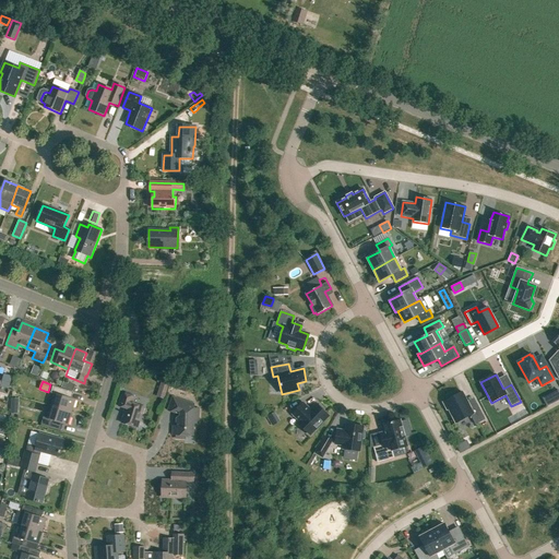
[(158,394),(166,396),(170,384),(170,383),(163,381),(163,382),(158,394)]
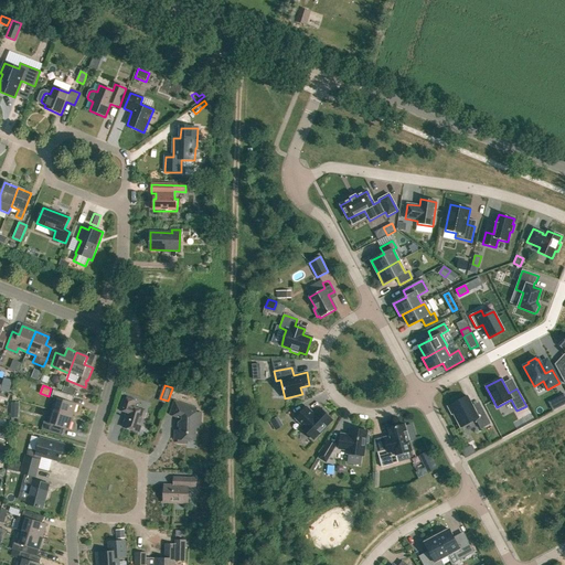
[(51,411),(72,417),(76,404),(72,403),(74,396),(53,391),(51,397),(55,398),(51,411)]
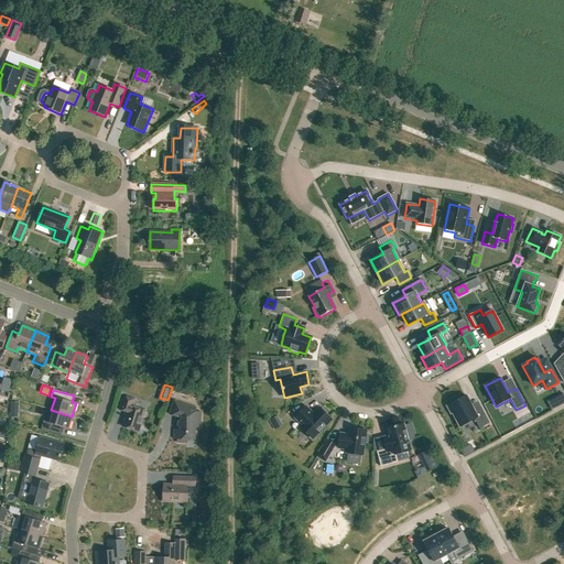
[(466,396),(447,405),(452,414),(453,413),(461,427),(475,419),(480,429),(490,423),(480,405),(474,409),(466,396)]
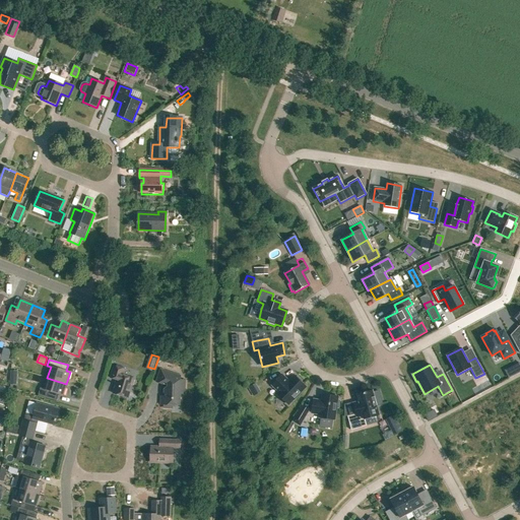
[(114,366),(110,378),(117,380),(113,393),(128,398),(134,379),(123,376),(125,370),(114,366)]
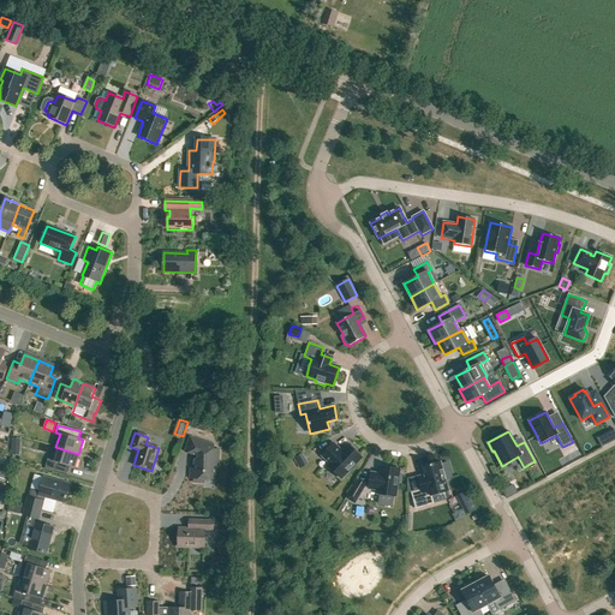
[(193,452),(198,454),(198,458),(197,458),(193,461),(193,469),(190,467),(190,478),(193,479),(193,483),(204,483),(204,479),(213,479),(213,465),(219,465),(219,449),(213,449),(213,445),(190,436),(185,452),(193,455),(193,452)]
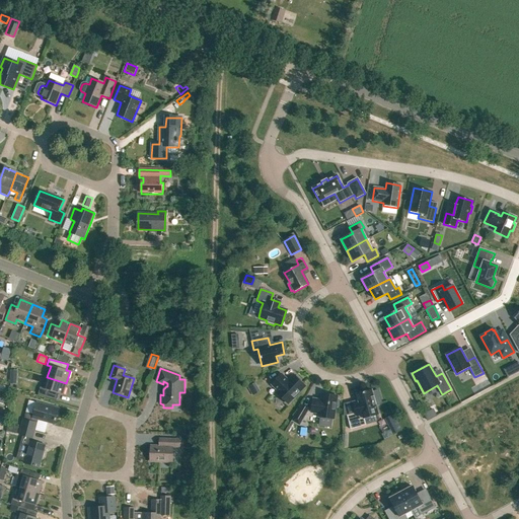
[(271,384),(278,391),(277,393),(288,403),(305,386),(300,381),(301,380),(297,376),(296,377),(294,375),(287,382),(285,380),(286,379),(281,374),(271,384)]
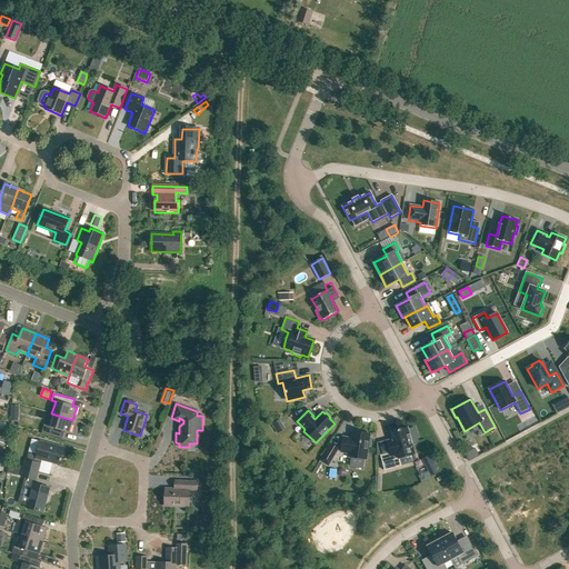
[(41,432),(51,435),(53,428),(65,431),(69,433),(72,420),(51,413),(48,426),(43,425),(41,432)]
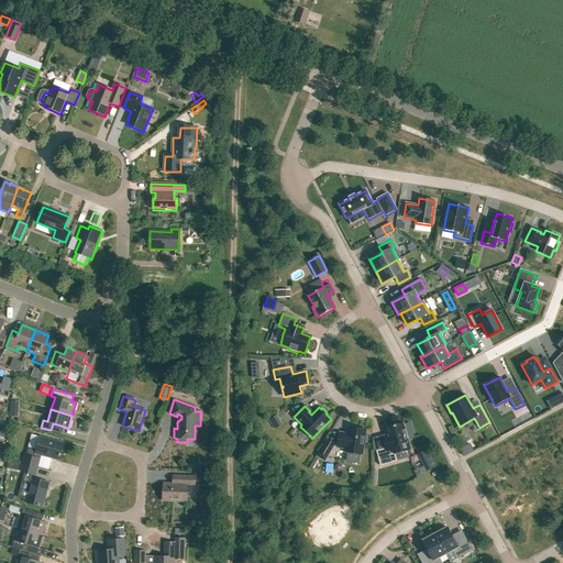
[(520,416),(525,424),(532,420),(529,412),(520,416)]
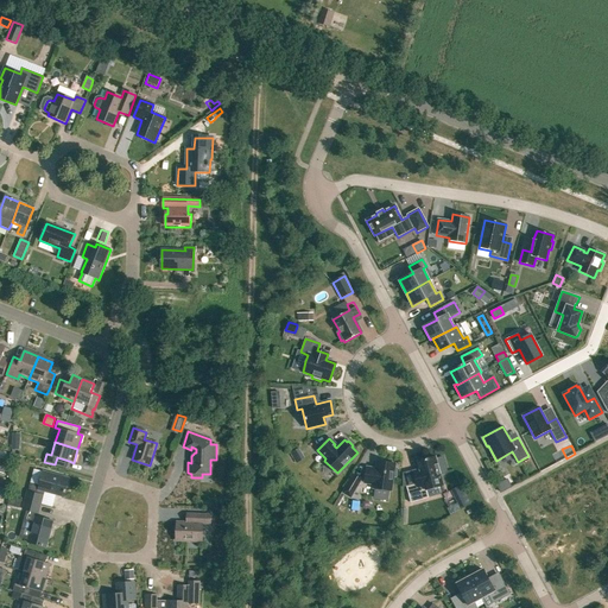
[(306,458),(299,448),(291,454),(297,463),(306,458)]
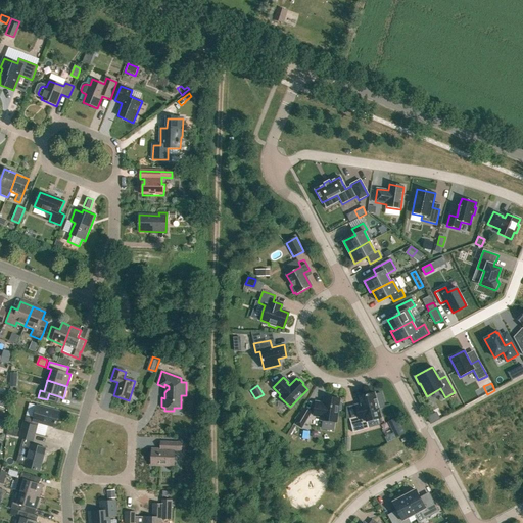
[(379,409),(384,407),(381,393),(375,395),(375,393),(359,397),(362,406),(358,407),(357,406),(355,406),(359,416),(349,419),(353,432),(369,428),(367,422),(381,418),(379,409)]
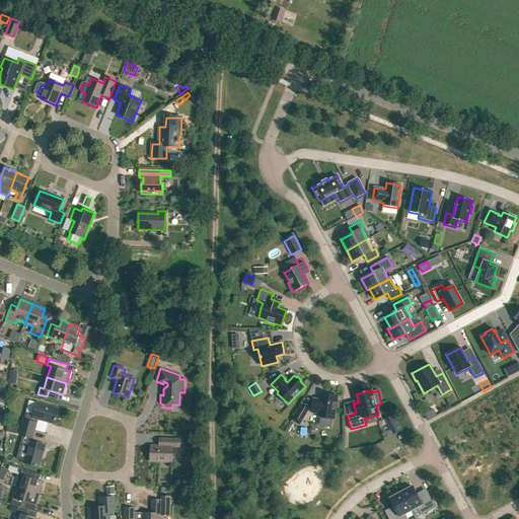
[(319,414),(318,417),(334,420),(336,408),(338,408),(339,400),(337,399),(337,396),(322,394),(321,400),(313,399),(311,412),(319,414)]
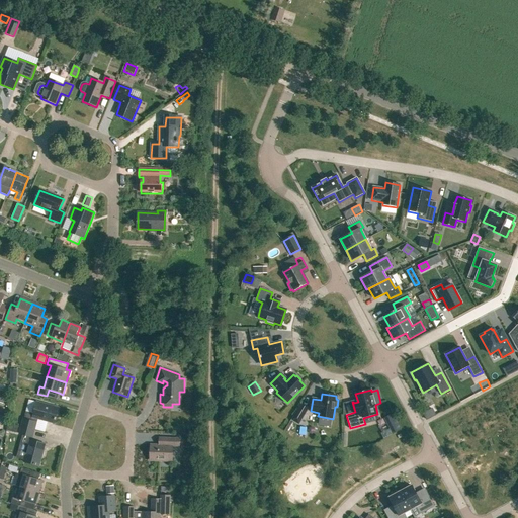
[(21,426),(34,430),(37,419),(55,424),(59,408),(36,402),(33,414),(25,412),(24,420),(22,419),(21,426)]
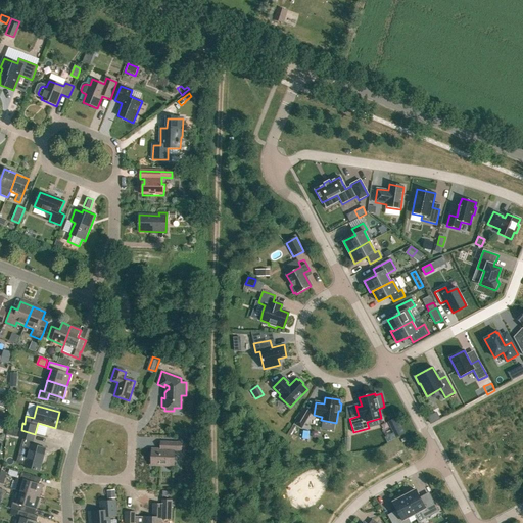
[(312,413),(303,409),(294,424),(301,429),(312,413)]
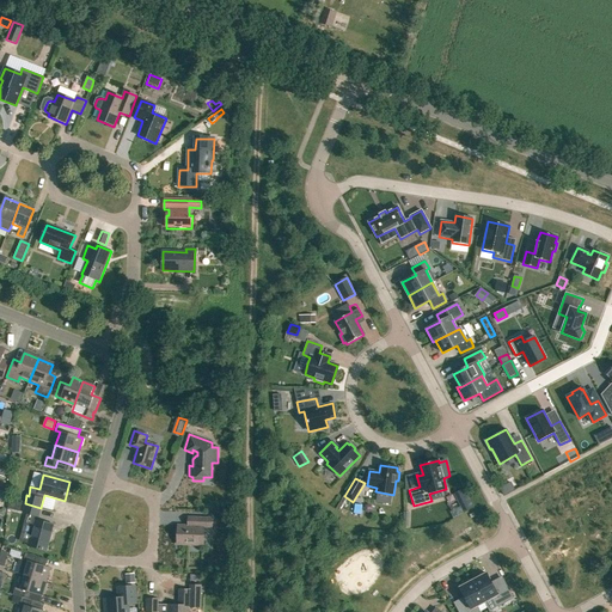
[(510,483),(500,489),(505,496),(514,490),(510,483)]
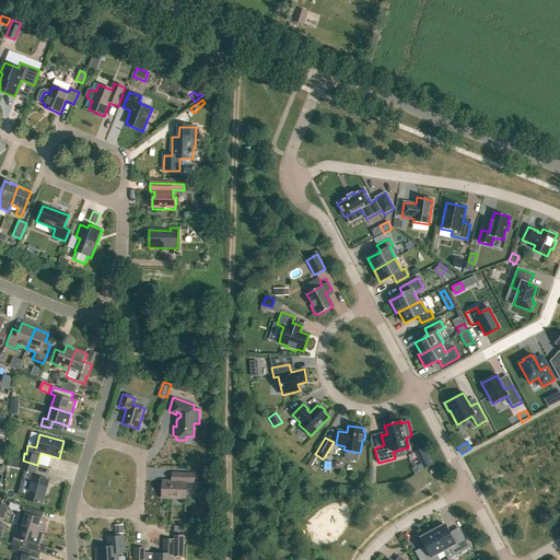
[(415,452),(423,469),(433,465),(424,447),(415,452)]
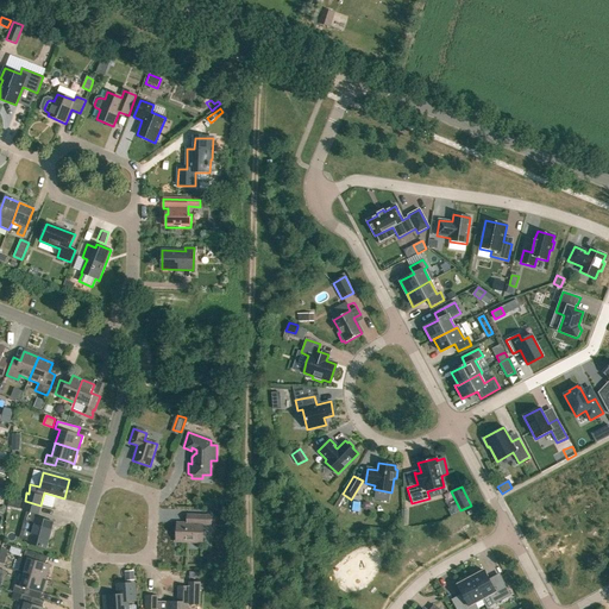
[(11,497),(8,506),(22,509),(24,501),(11,497)]
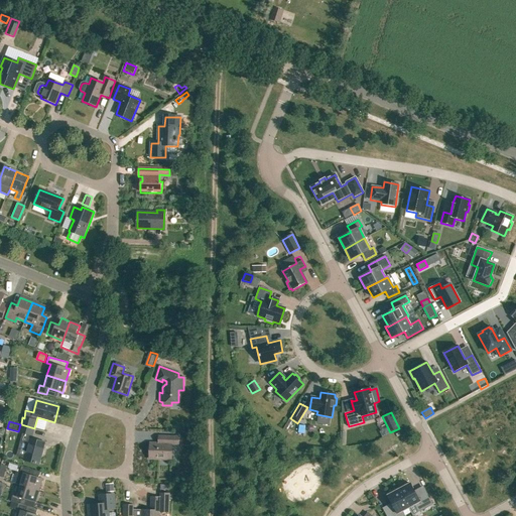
[(23,461),(38,465),(44,442),(31,439),(34,428),(21,424),(19,432),(22,433),(20,441),(28,443),(23,461)]
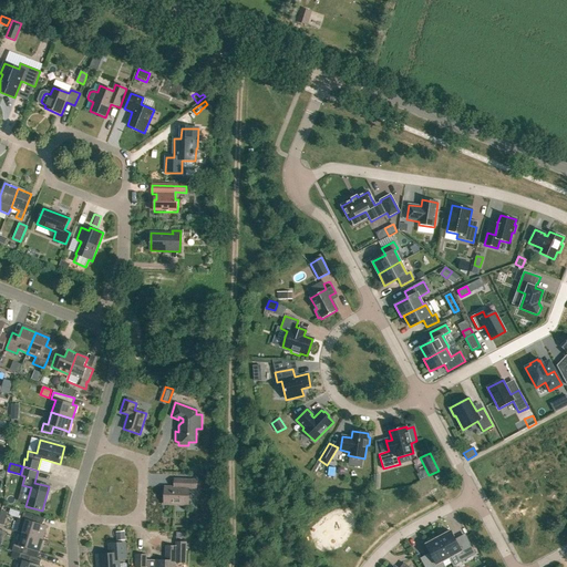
[(165,487),(164,504),(188,505),(188,488),(196,488),(196,480),(181,480),(181,487),(165,487)]
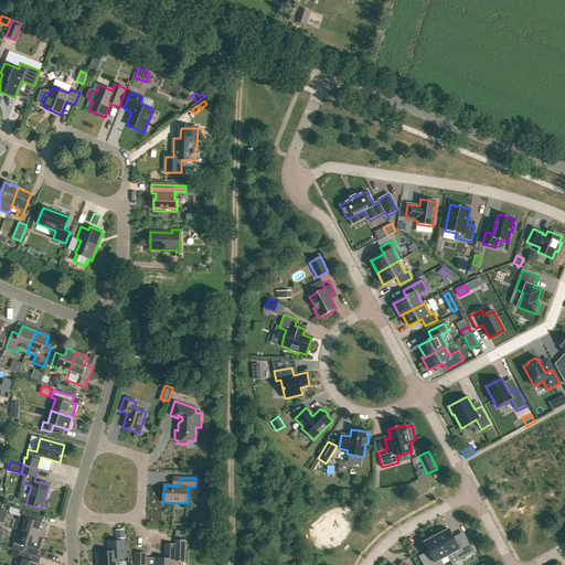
[(22,531),(43,537),(46,524),(31,520),(33,514),(23,511),(21,518),(25,519),(22,531)]
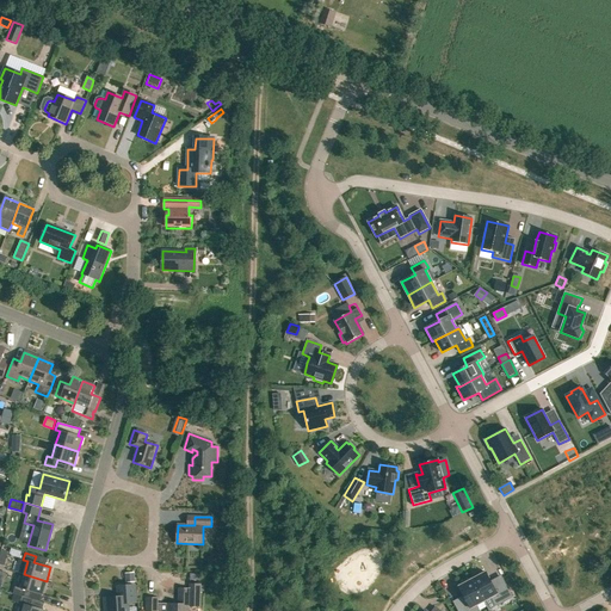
[(124,573),(125,582),(135,582),(134,572),(124,573)]
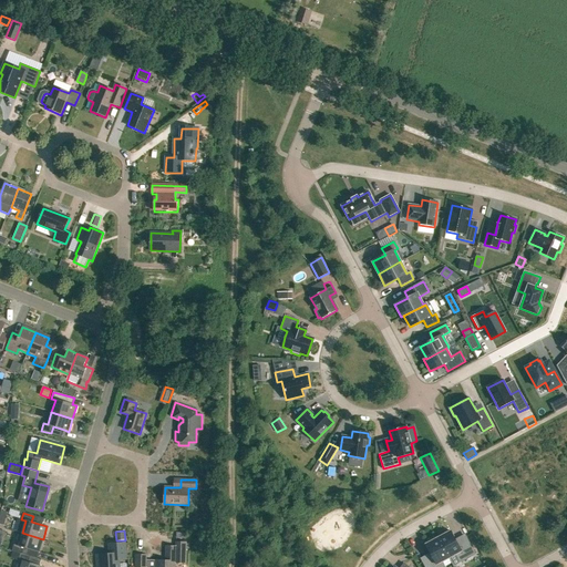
[(440,537),(439,538),(449,558),(455,555),(460,564),(476,555),(466,537),(460,540),(455,539),(451,532),(449,533),(446,532),(440,535),(440,537)]
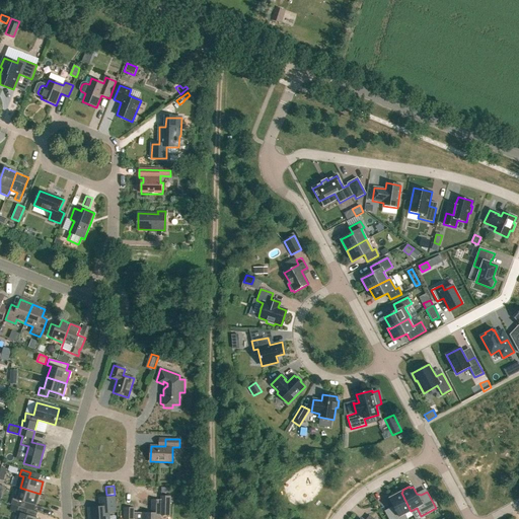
[(35,506),(40,494),(20,488),(16,500),(12,499),(10,504),(18,507),(33,511),(34,506),(35,506)]
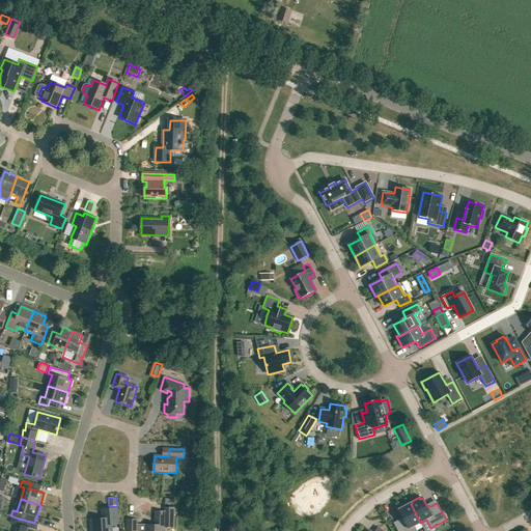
[(420,523),(411,504),(409,505),(407,504),(401,507),(400,509),(398,510),(402,519),(400,522),(394,526),(397,530),(416,530),(414,526),(420,523)]
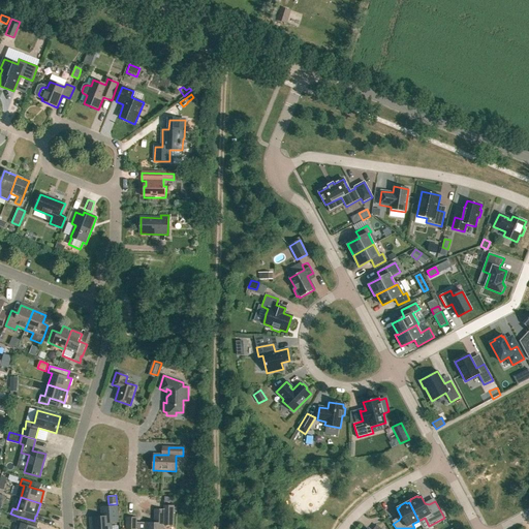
[(163,528),(164,526),(174,526),(174,506),(164,505),(164,509),(154,508),(154,523),(136,522),(136,518),(126,517),(125,528),(163,528)]
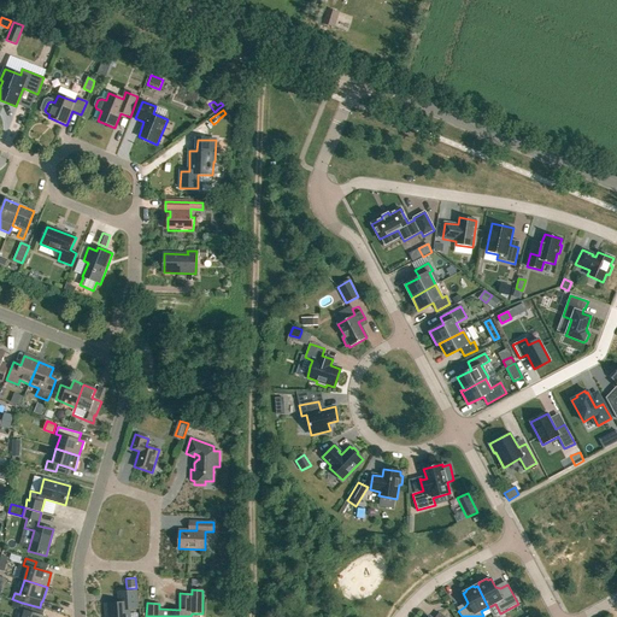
[(109,616),(129,616),(129,609),(136,609),(135,592),(118,593),(119,604),(105,605),(106,616),(109,616)]
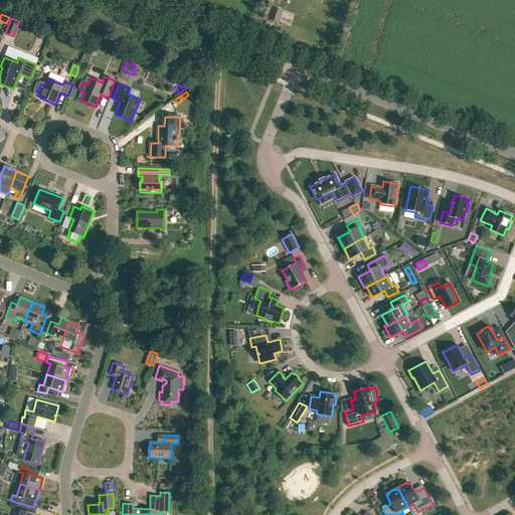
[(33,507),(18,503),(17,509),(20,510),(18,514),(38,514),(35,514),(37,508),(33,507)]
